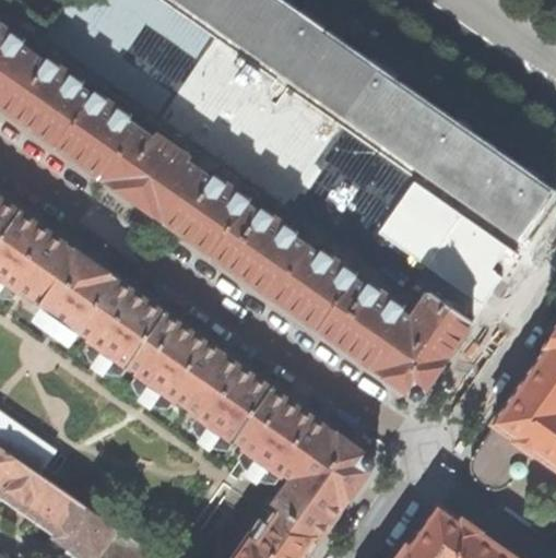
[(181,0),(447,185),(475,142),(461,132),(462,129),(446,119),(433,110),(430,111),(388,82),(389,80),(375,70),(310,24),(303,20),(300,21),(270,0),(181,0)]
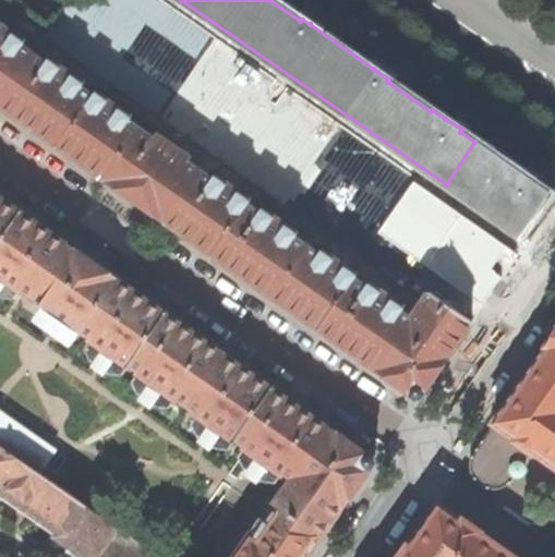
[(0,101),(32,56),(20,47),(23,43),(10,34),(8,38),(0,33),(0,101)]
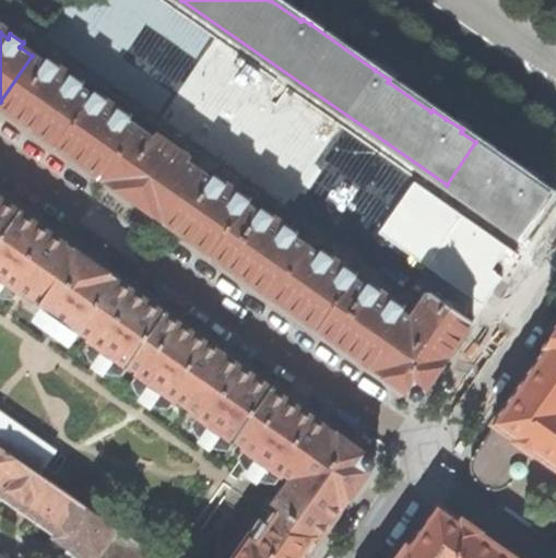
[(26,126),(56,146),(90,96),(79,88),(81,84),(47,60),(44,64),(32,56),(0,102),(0,108),(26,126)]
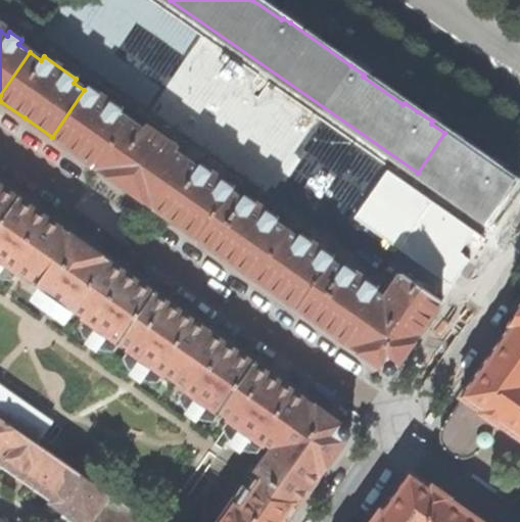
[(77,154),(96,169),(130,123),(117,113),(121,110),(109,102),(106,105),(96,98),(99,94),(87,86),(84,90),(52,137),(77,154)]
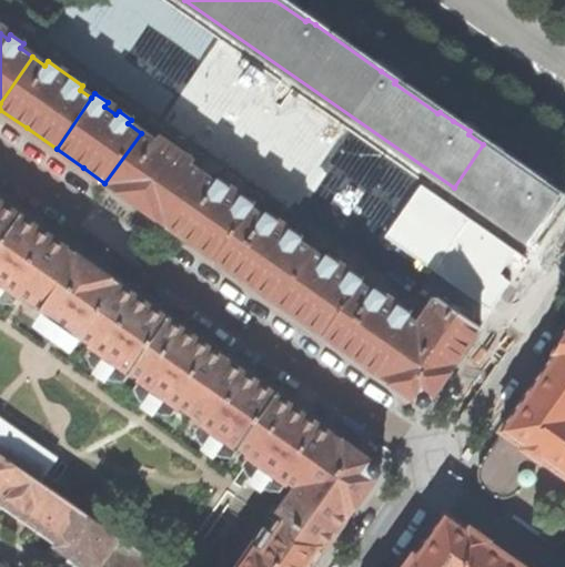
[(281,100),(268,119),(266,120),(292,139),(303,147),(318,125),(281,100)]
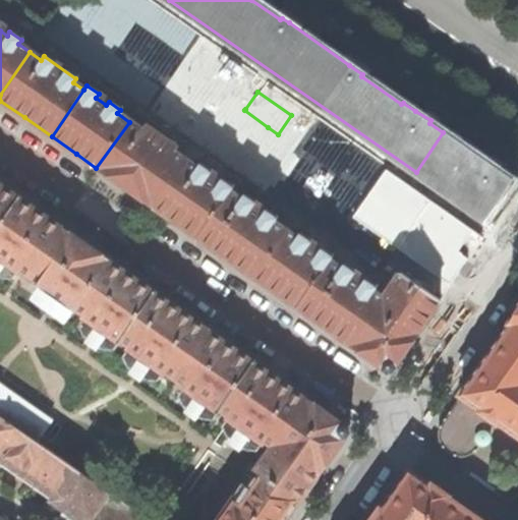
[(234,101),(222,119),(245,135),(244,137),(255,145),(268,127),(244,110),(245,109),(234,101)]
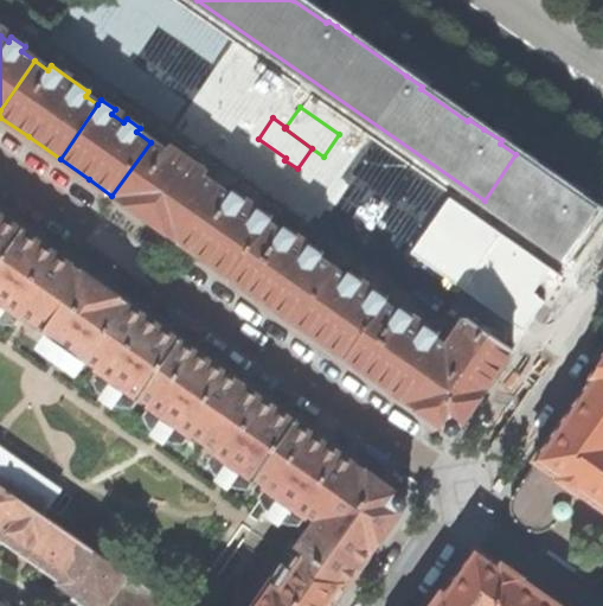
[(231,153),(270,180),(284,160),(286,158),(258,139),(247,131),(231,153)]
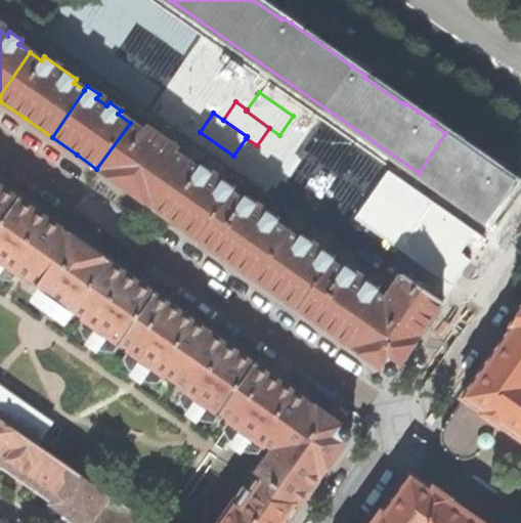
[(124,187),(152,207),(184,161),(174,155),(177,149),(144,126),(141,131),(130,123),(96,169),(124,187)]
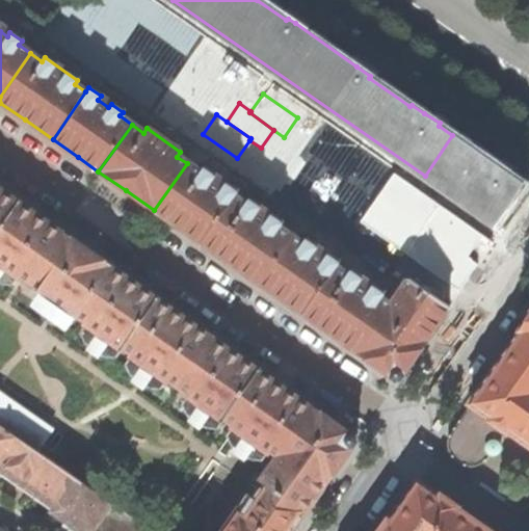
[(479,154),(452,135),(425,176),(494,223),(522,184),(508,174),(509,173),(493,161),(481,153),(479,154)]
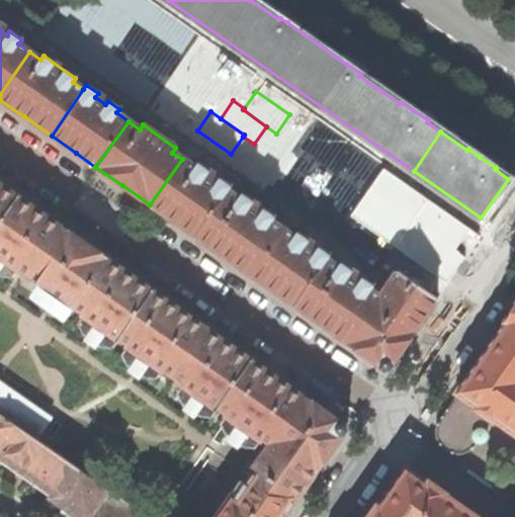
[(171,220),(195,236),(227,190),(230,186),(219,178),(216,183),(205,175),(208,171),(197,164),(194,168),(182,159),(150,204),(171,220)]
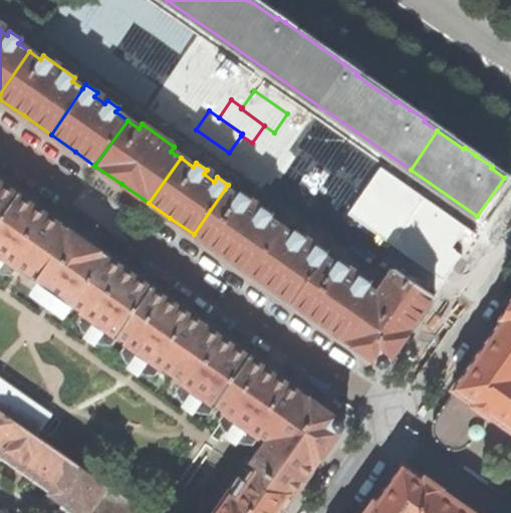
[(0,218),(16,195),(0,183),(0,218)]
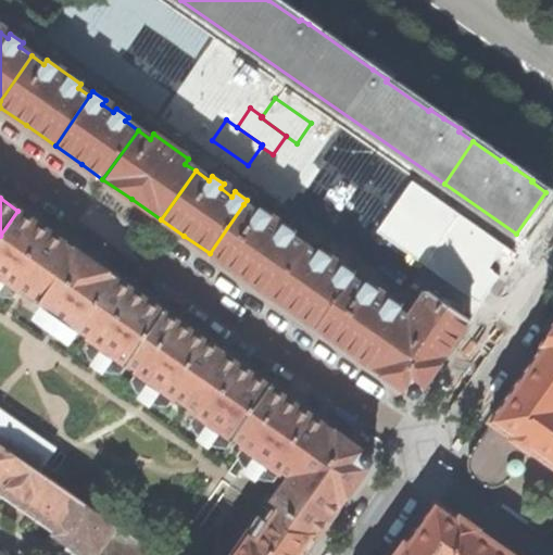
[(239,274),(267,293),(302,246),(290,238),(294,232),(259,209),(255,213),(243,204),(210,253),(239,274)]
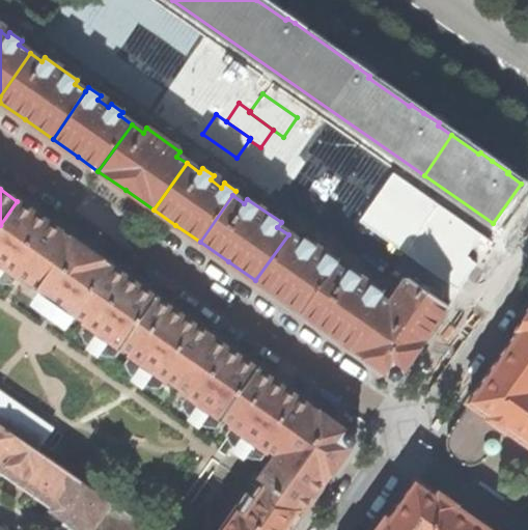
[(420,225),(468,258),(476,246),(485,233),(438,200),(420,225)]
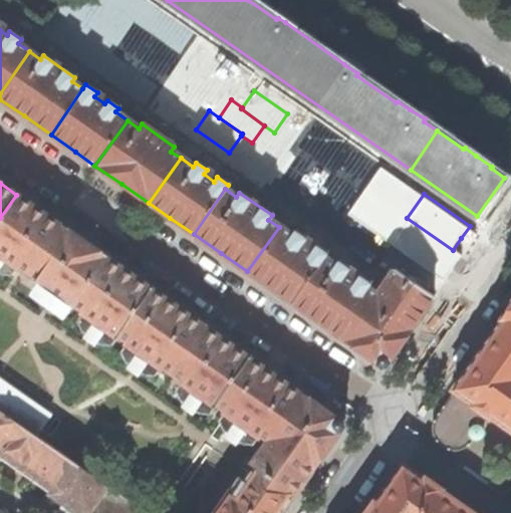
[(37,210),(16,195),(0,218),(0,257),(2,259),(0,262),(0,273),(1,274),(10,275),(15,267),(17,268),(20,265),(30,272),(60,226),(37,210)]
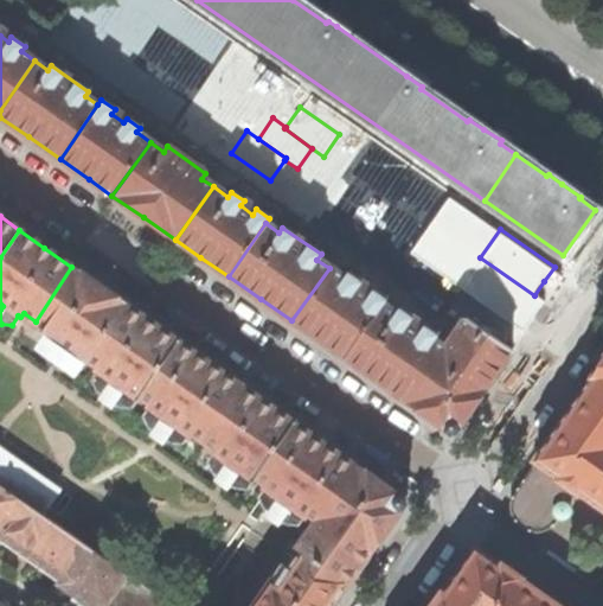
[(95,284),(71,267),(36,321),(46,329),(38,343),(42,352),(49,357),(58,345),(68,352),(59,367),(66,370),(77,371),(87,357),(124,304),(95,284)]
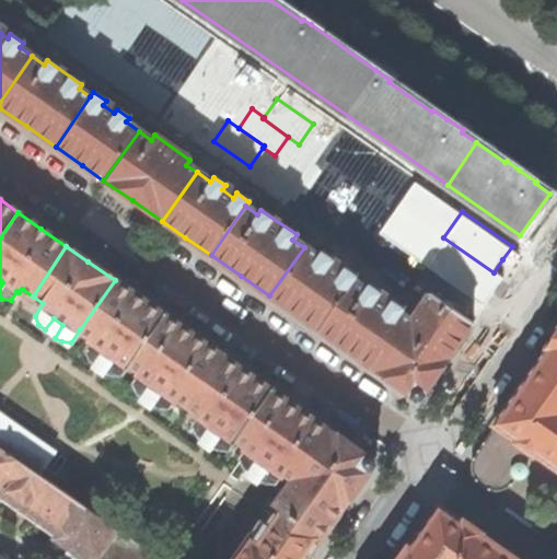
[(293,313),(317,329),(352,281),(356,276),(344,267),(340,272),(329,265),(333,260),(321,252),(317,256),(304,247),(269,295),(293,313)]
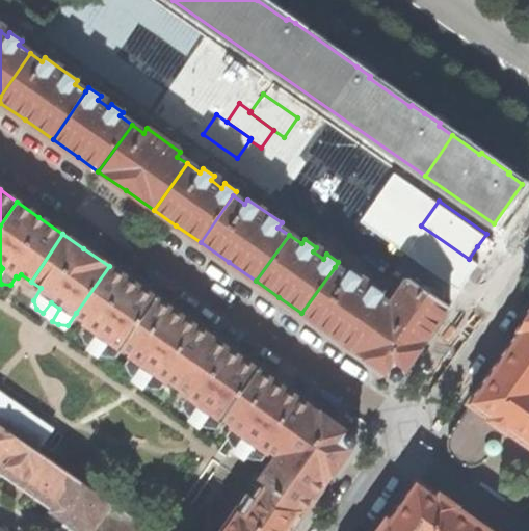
[(129,281),(109,266),(76,313),(85,320),(78,333),(82,342),(88,345),(97,335),(106,340),(98,352),(103,356),(114,356),(122,346),(155,299),(129,281)]
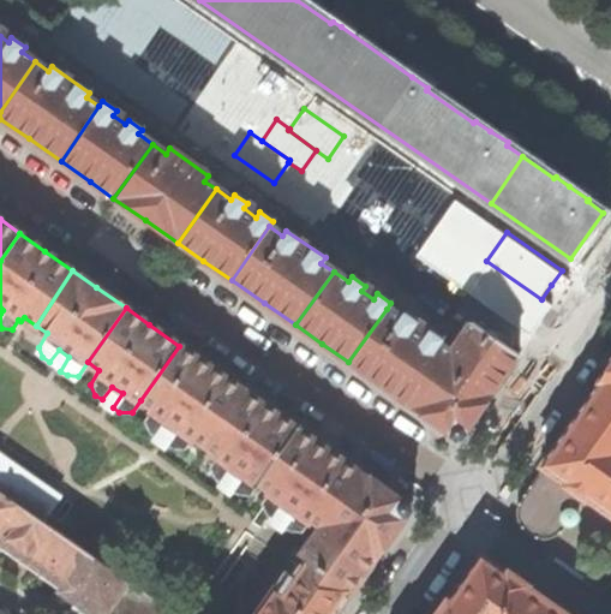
[(379,385),(413,407),(451,355),(449,352),(438,345),(442,339),(403,313),(400,317),(387,309),(348,362),(379,385)]
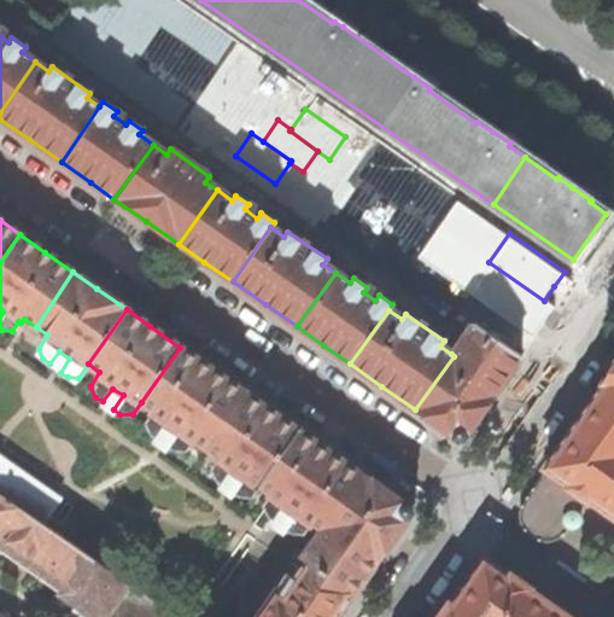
[(415,409),(460,442),(490,399),(518,356),(473,325),(451,354),(454,356),(415,409)]
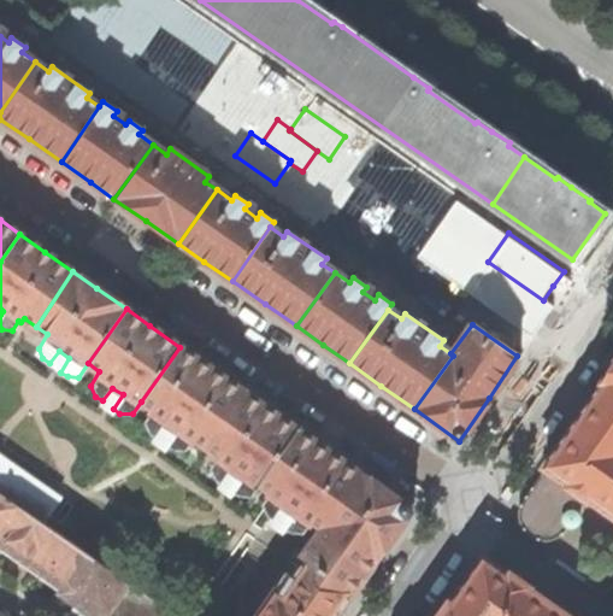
[(207,367),(180,347),(141,402),(152,409),(143,422),(149,434),(154,438),(164,424),(175,432),(165,445),(172,450),(184,450),(189,443),(192,444),(194,440),(205,447),(243,392),(207,367)]
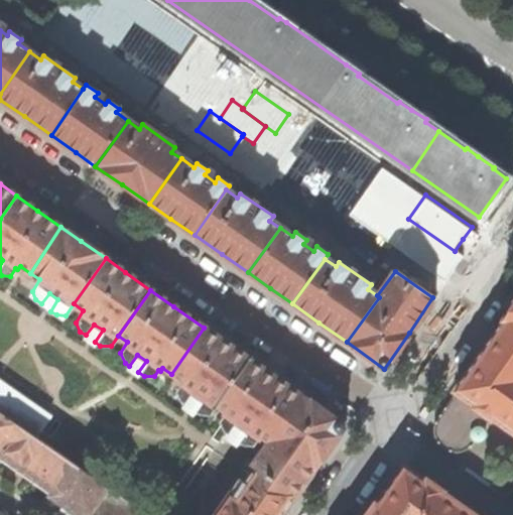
[(512,305),(494,333),(512,346),(512,305)]
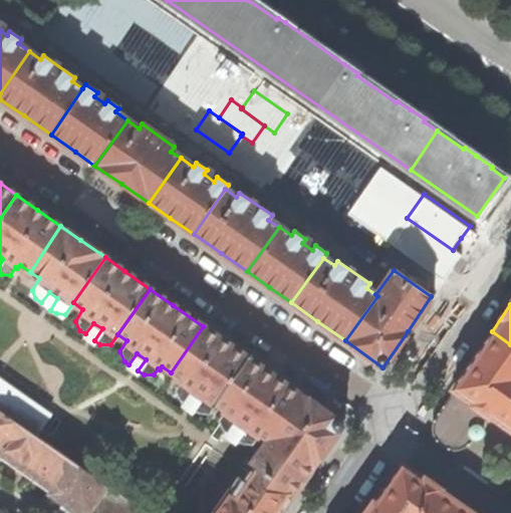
[(224,340),(203,326),(171,372),(181,378),(178,381),(179,382),(174,390),(178,398),(184,403),(192,392),(201,398),(194,409),(200,413),(208,414),(216,403),(247,356),(224,340)]
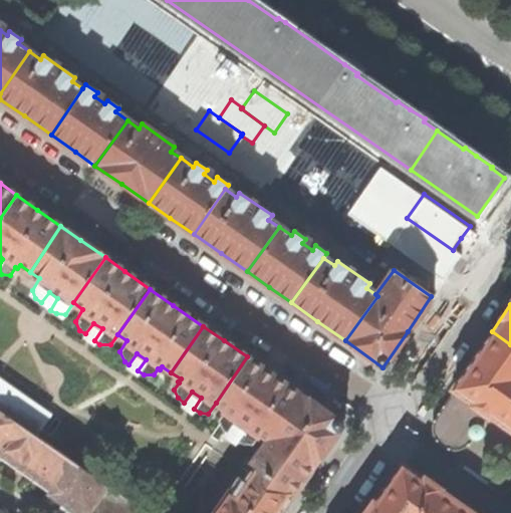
[(510,437),(510,344),(492,331),(472,361),(444,402),(445,403),(436,417),(434,421),(432,426),(432,431),(433,436),(435,440),(439,444),(442,447),(446,449),(450,450),(455,450),(461,449),(465,446),(469,443),(471,440),(474,441),(477,440),(480,438),(482,435),(481,431),(479,427),(488,414),(510,430),(510,436),(510,437)]
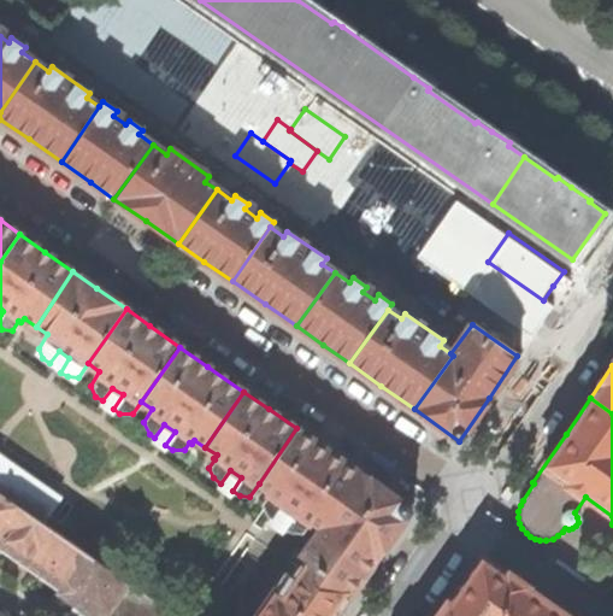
[(329,451),(296,428),(259,484),(270,491),(261,505),(267,516),(273,520),(282,506),(293,515),(283,527),(292,532),(302,532),(312,521),(320,529),(361,475),(329,451)]
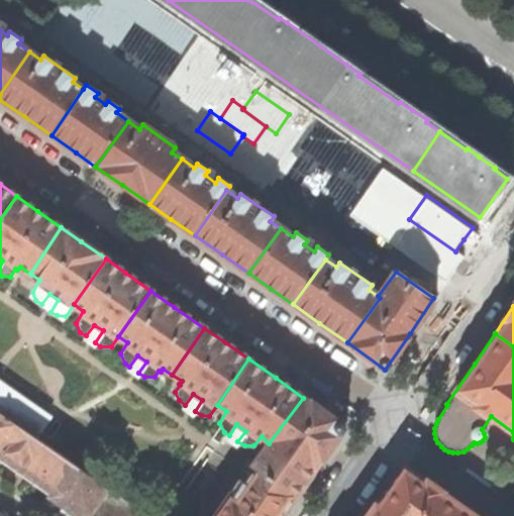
[(0,413),(32,436),(47,415),(0,381),(0,413)]
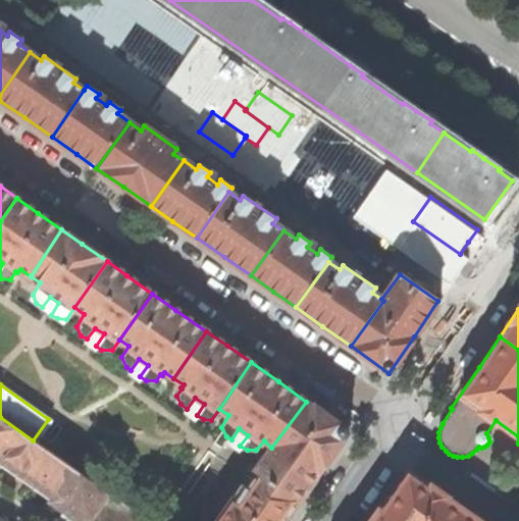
[(348,431),(306,402),(271,448),(254,471),(256,473),(298,503),(322,467),(348,431)]
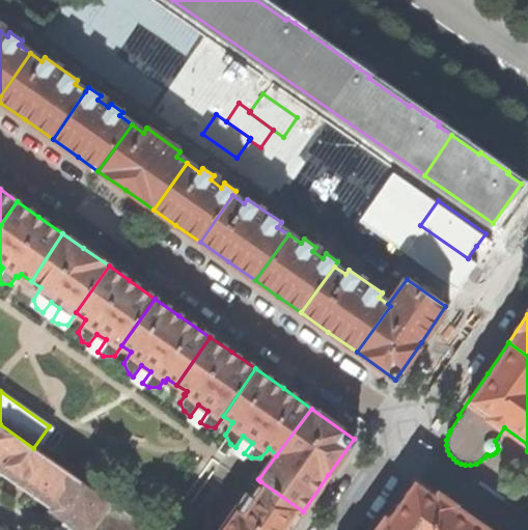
[(0,469),(53,506),(51,510),(78,529),(88,529),(109,502),(33,448),(0,424),(0,469)]
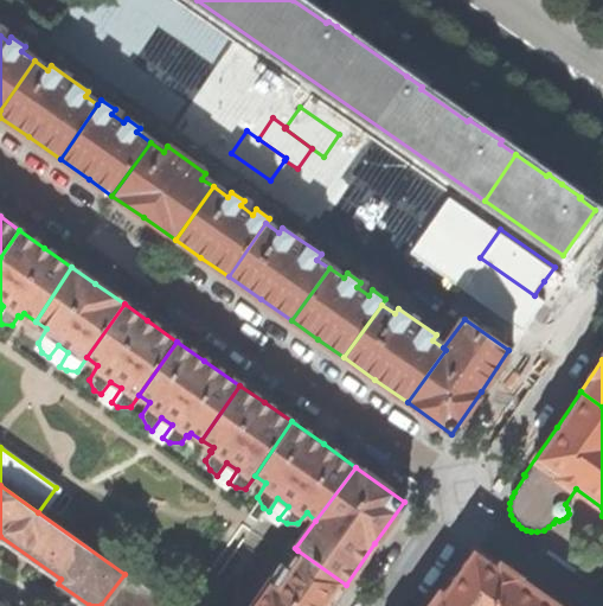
[(331,605),(346,585),(297,550),(275,584),(269,580),(250,605),(331,605)]
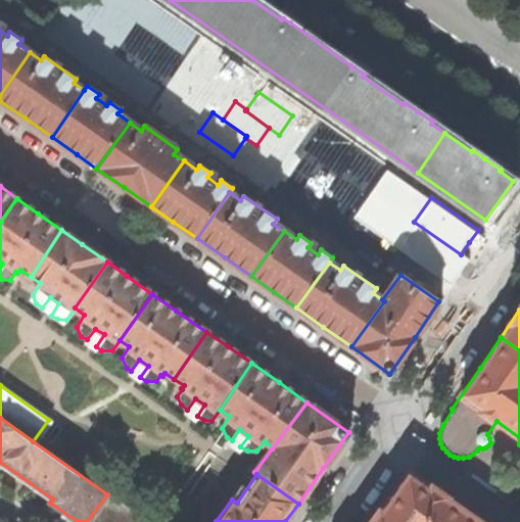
[(379,513),(372,521),(475,521),(445,500),(445,497),(431,488),(430,489),(409,475),(388,505),(382,514),(379,513)]
